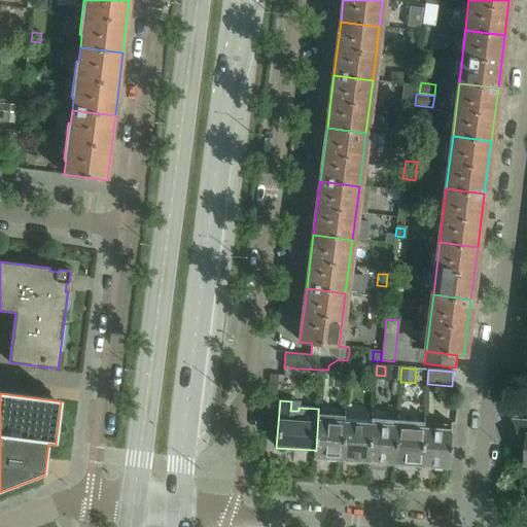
[(344,417),(318,415),(316,451),(314,450),(314,458),(340,460),(344,417)]
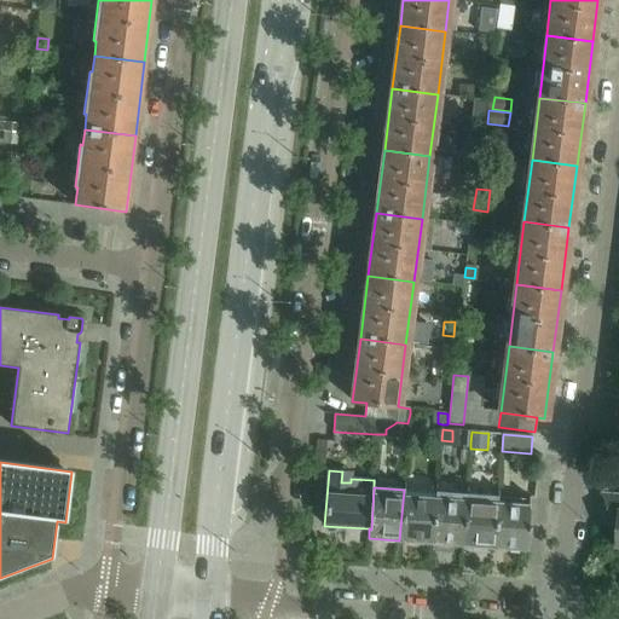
[(435,492),(404,490),(399,541),(432,543),(435,492)]
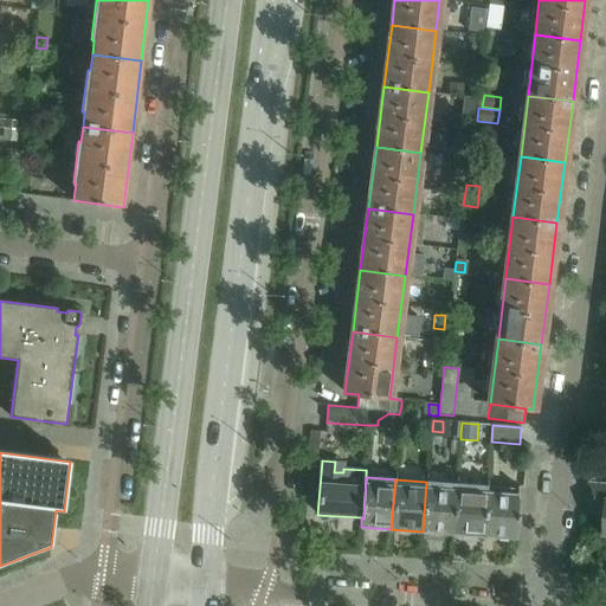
[(457,484),(426,482),(423,532),(453,534),(457,484)]
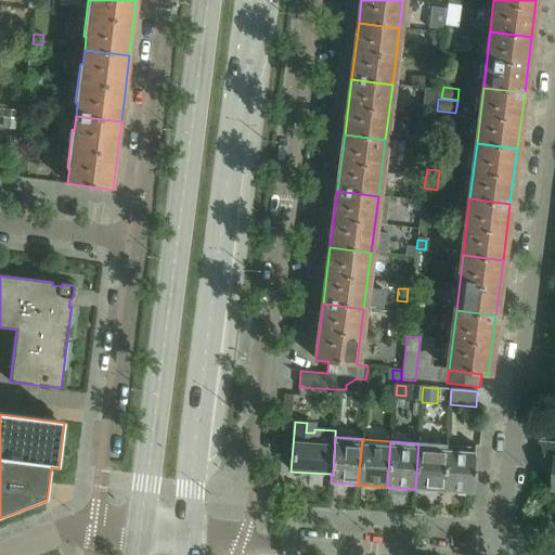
[(554,490),(554,442),(541,442),(539,470),(554,470),(554,488),(554,491),(554,490)]
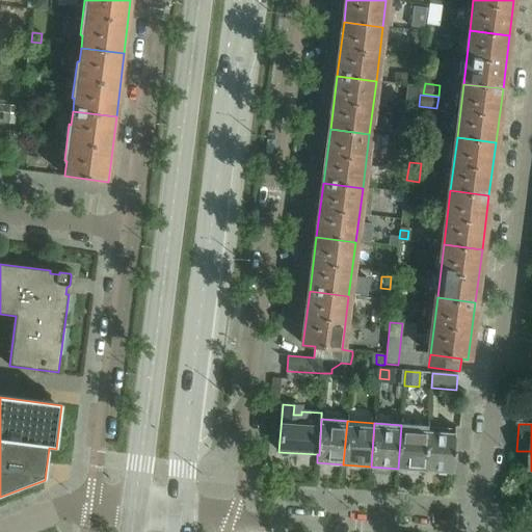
[(428,427),(401,425),(398,469),(425,471),(428,427)]
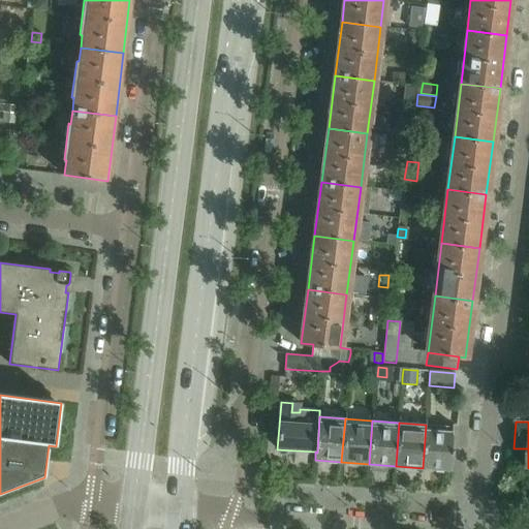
[(453,427),(426,425),(423,468),(449,470),(450,454),(453,455),(453,449),(450,449),(453,427)]
